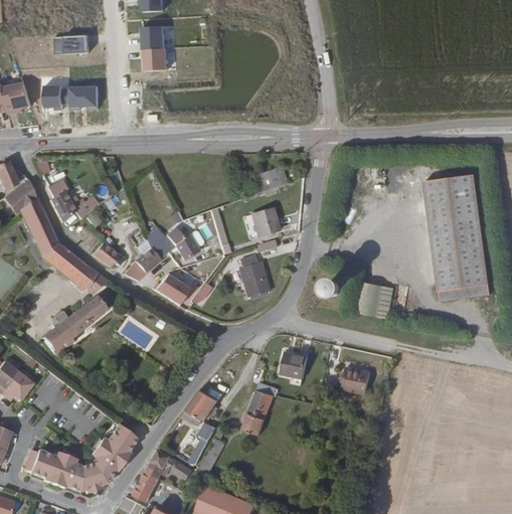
[(4,88),(0,88),(0,114),(9,113),(9,116),(22,114),(34,112),(28,88),(5,91),(4,88)]
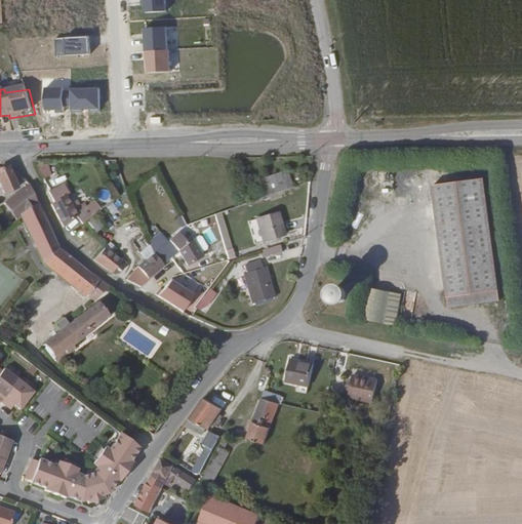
[(48,163),(37,163),(44,176),(53,172),(48,163)]
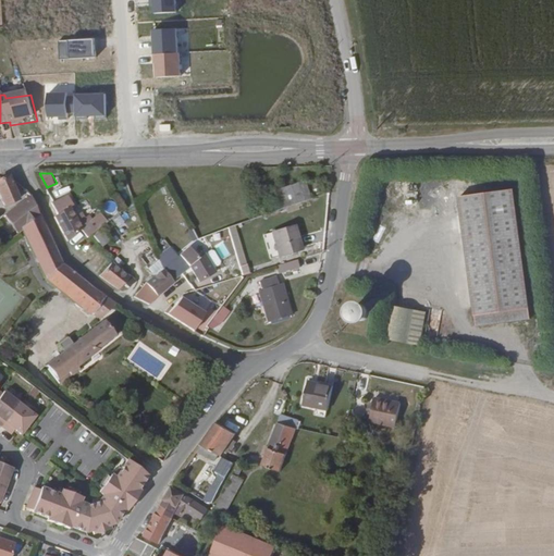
[(17,197),(4,174),(0,176),(0,194),(5,204),(17,197)]
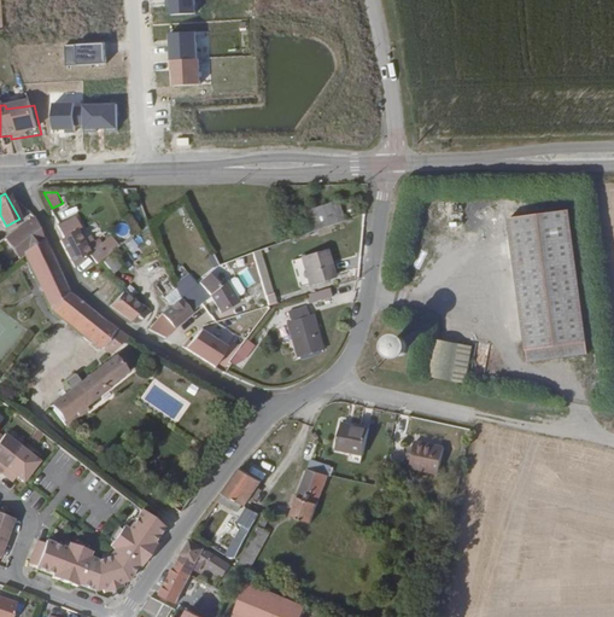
[(305,213),(313,233),(348,221),(340,199),(305,213)]
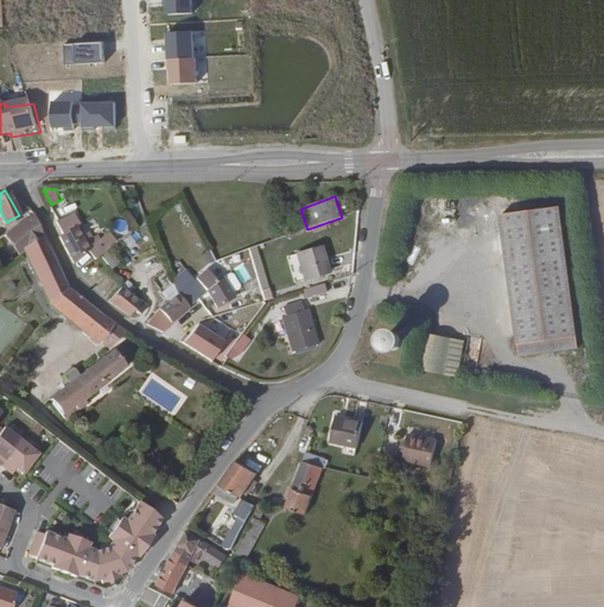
[(565,208),(507,216),(525,346),(584,337),(565,208)]
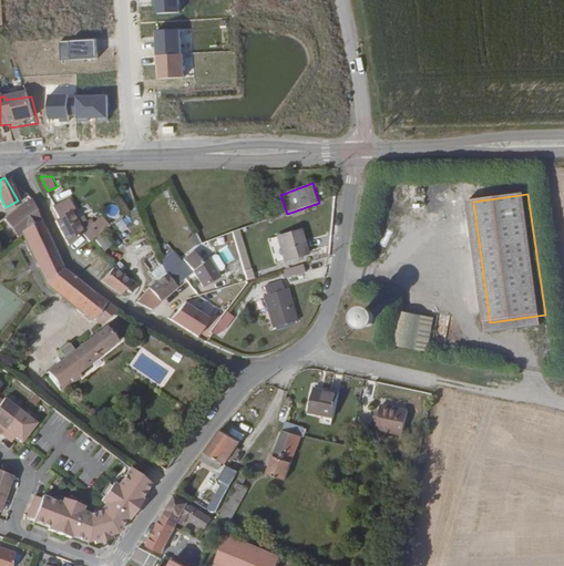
[(42,222),(30,195),(29,195),(23,197),(26,202),(4,217),(18,236),(23,233),(24,234),(42,222)]
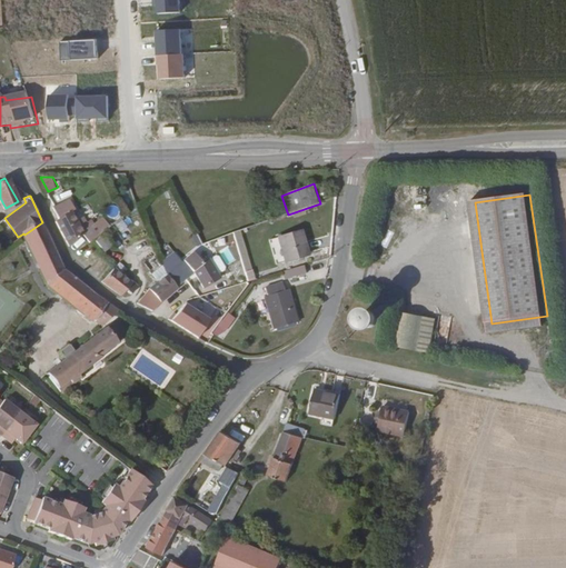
[(68,205),(65,198),(53,205),(58,211),(68,205)]
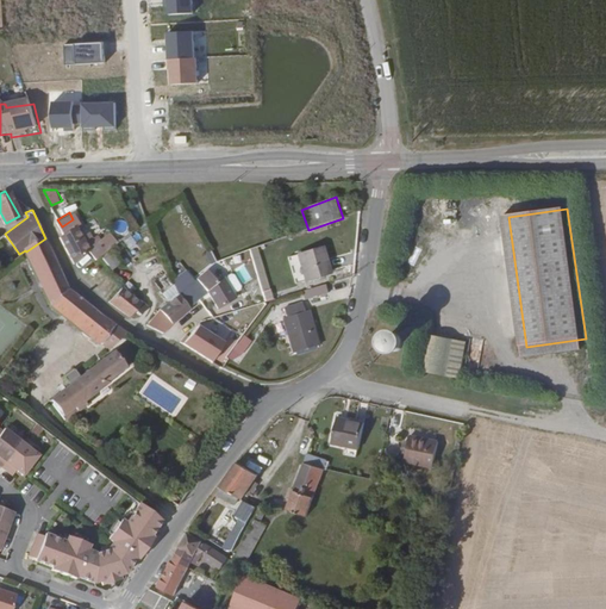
[(83,237),(73,219),(62,227),(64,232),(61,235),(75,260),(88,250),(89,249),(83,237)]
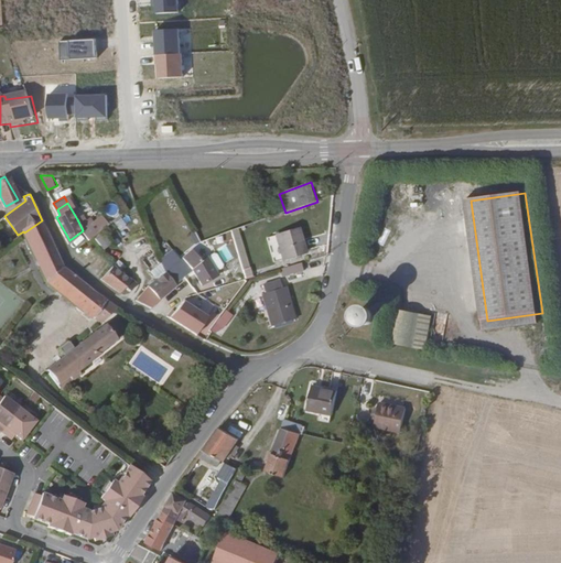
[(108,206),(108,217),(118,216),(118,205),(108,206)]
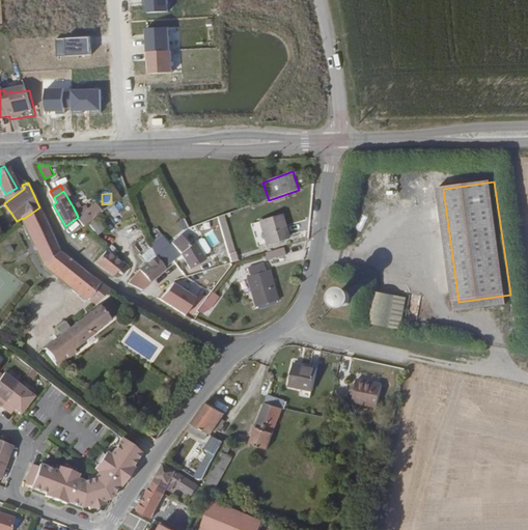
[(83,213),(77,203),(73,206),(78,217),(83,213)]
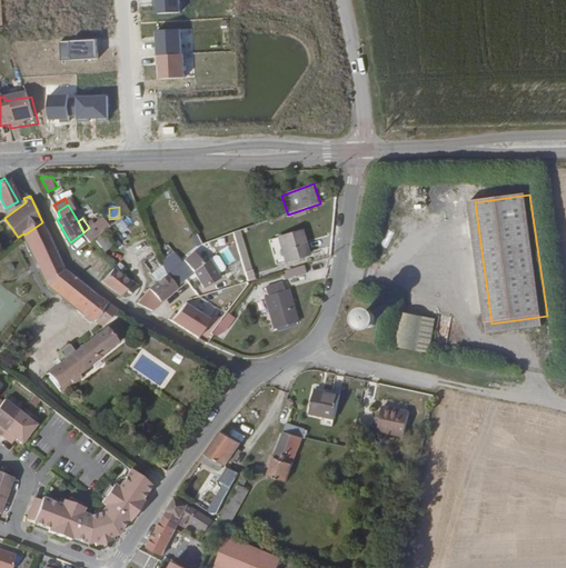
[(126,219),(117,222),(122,237),(131,233),(126,219)]
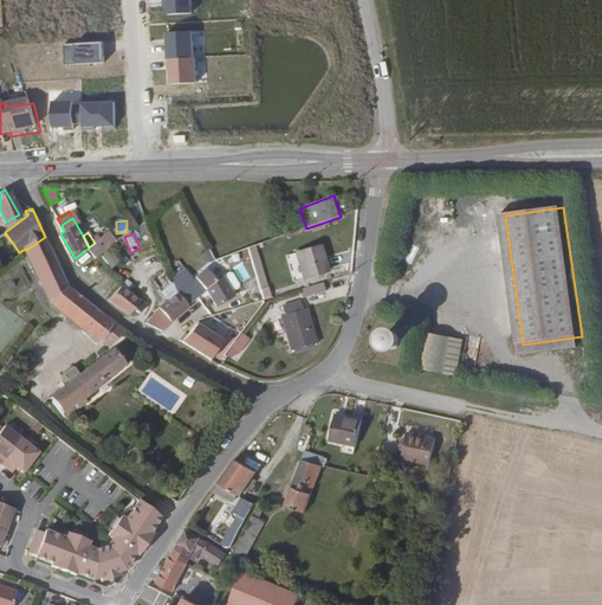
[(102,316),(68,287),(45,237),(26,250),(52,302),(103,340),(104,339),(114,347),(83,372),(77,365),(65,374),(71,381),(52,397),(65,413),(72,409),(73,410),(77,406),(78,409),(86,401),(84,398),(107,380),(107,379),(150,343),(102,316)]
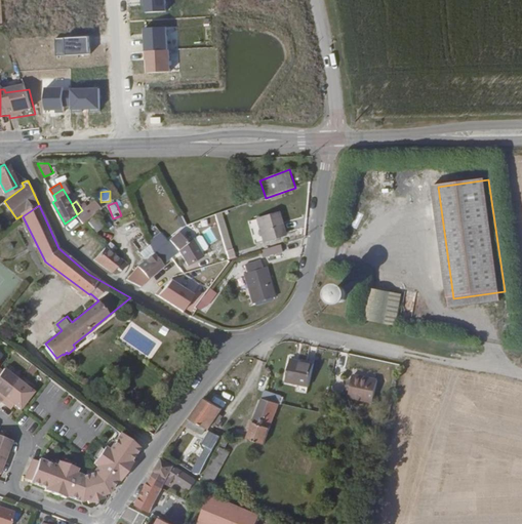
[(94,210),(90,205),(83,209),(82,210),(85,216),(94,210)]
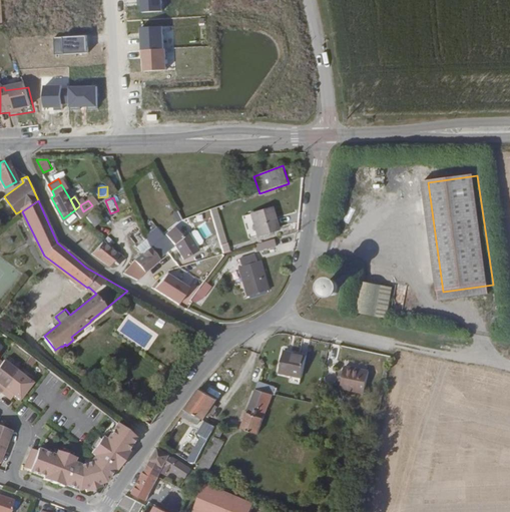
[(91,209),(93,207),(92,205),(83,211),(80,205),(75,209),(74,210),(79,217),(82,215),(91,209)]
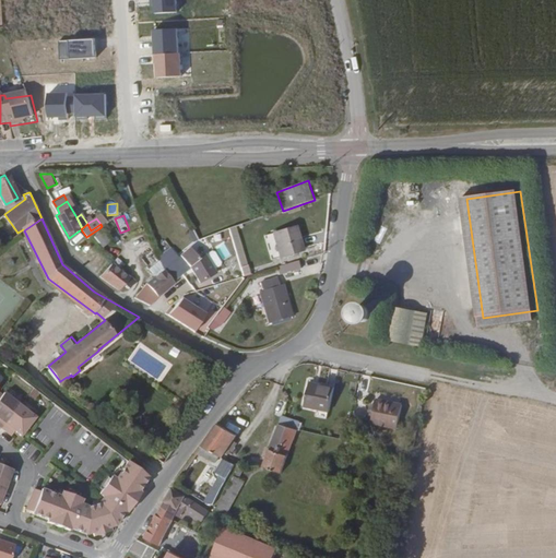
[(269,233),(275,257),(305,249),(298,225),(269,233)]
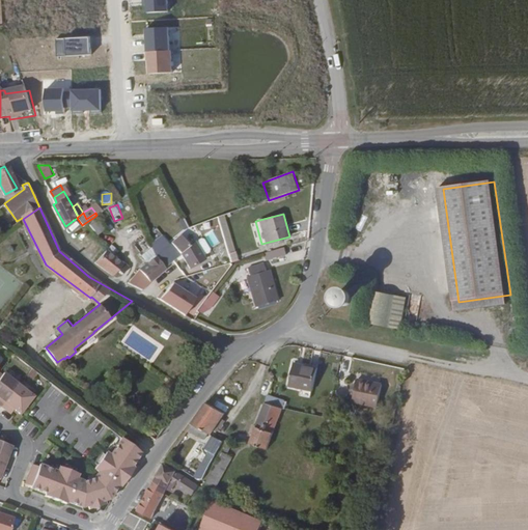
[(103,228),(94,217),(85,223),(94,233),(95,234),(103,228)]
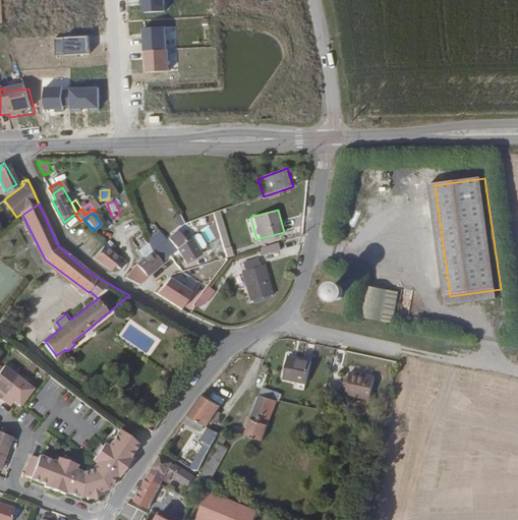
[(217,221),(228,258),(235,256),(222,214),(188,224),(190,232),(205,228),(209,242),(217,240),(212,223),(217,221)]
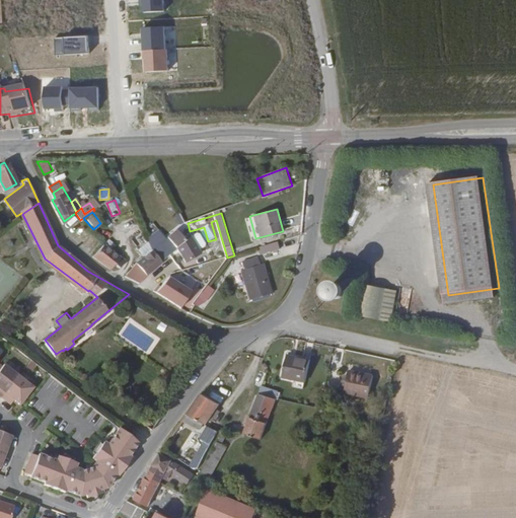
[(161,259),(177,245),(187,261),(200,251),(193,238),(186,241),(177,228),(161,242),(153,232),(147,237),(152,249),(161,259)]
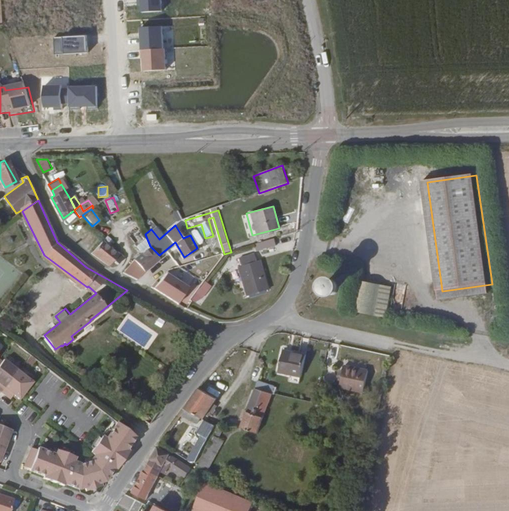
[(275,236),(255,242),(257,249),(277,243),(275,236)]
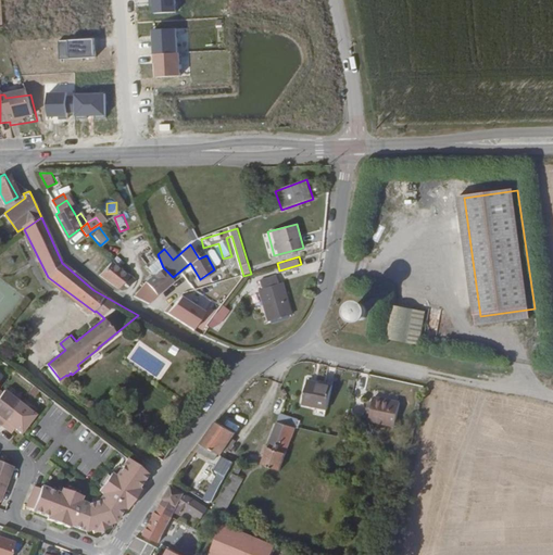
[(129,284),(134,277),(126,272),(111,260),(99,273),(115,285),(120,288),(125,280),(129,284)]
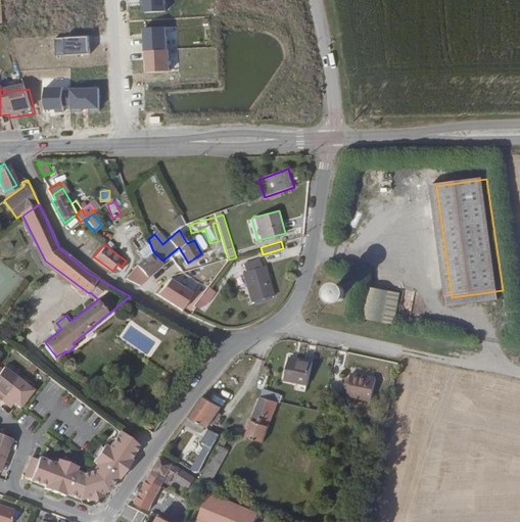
[(163,263),(162,261),(153,251),(138,265),(149,276),(163,263)]
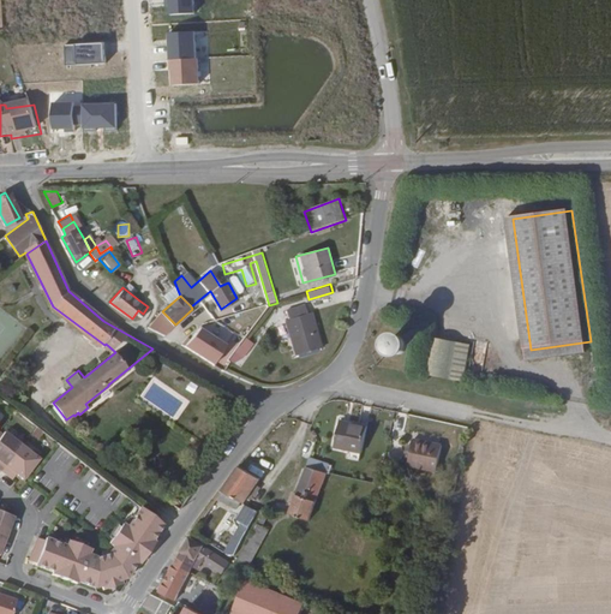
[(307,311),(305,303),(288,308),(291,316),(288,317),(298,353),(322,345),(312,310),(307,311)]
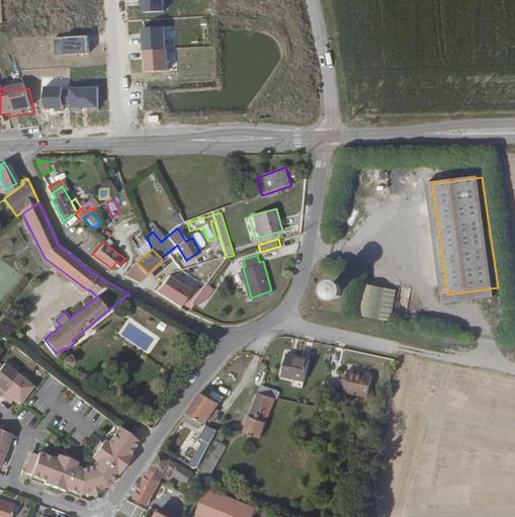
[(192,300),(206,282),(181,277),(172,270),(171,270),(161,282),(155,290),(166,297),(173,288),(192,300)]
